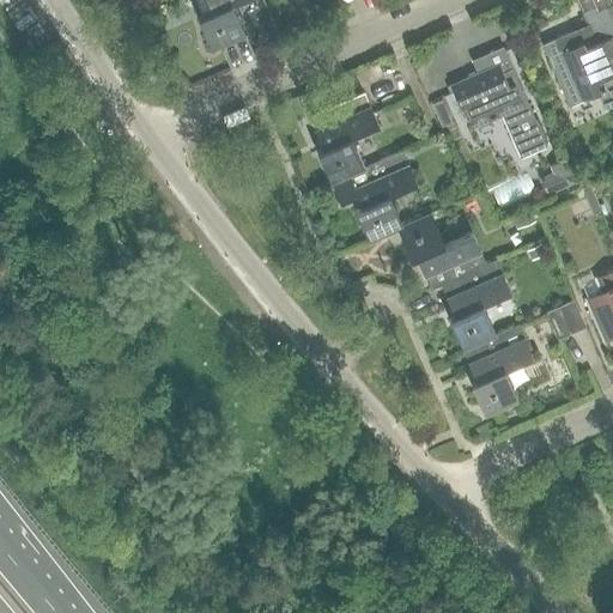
[(195,0),(204,17),(198,19),(212,50),(246,36),(231,6),(243,0),(195,0)]
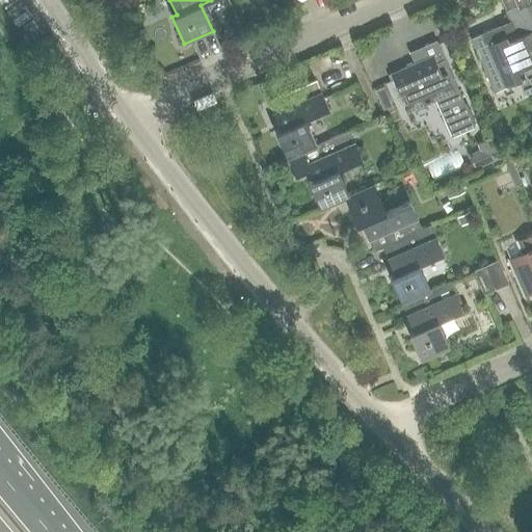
[(494,92),(505,87),(523,79),(529,92),(531,91),(531,9),(530,5),(517,10),(515,6),(504,10),(509,22),(497,27),(470,38),(494,92)]
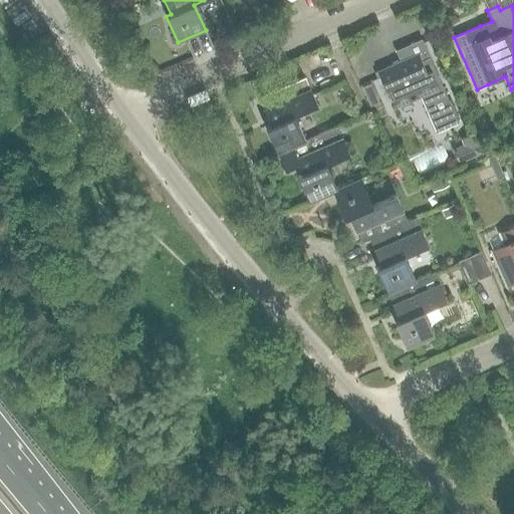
[(398,106),(421,96),(436,133),(458,122),(422,39),(395,51),(400,62),(377,72),(386,91),(390,89),(398,106)]
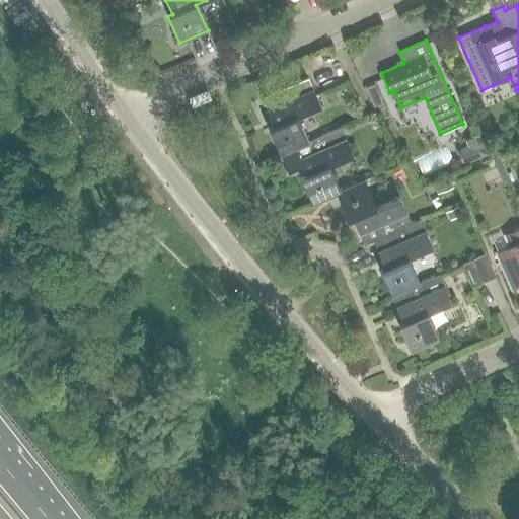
[(322,53),(308,60),(313,71),(327,65),(322,53)]
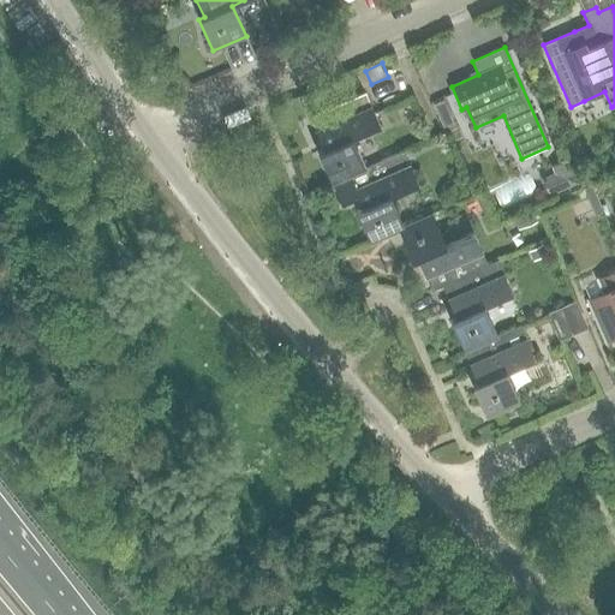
[(347,177),(364,169),(351,138),(380,126),(365,93),(309,118),(323,150),(317,153),(332,184),(347,177)]
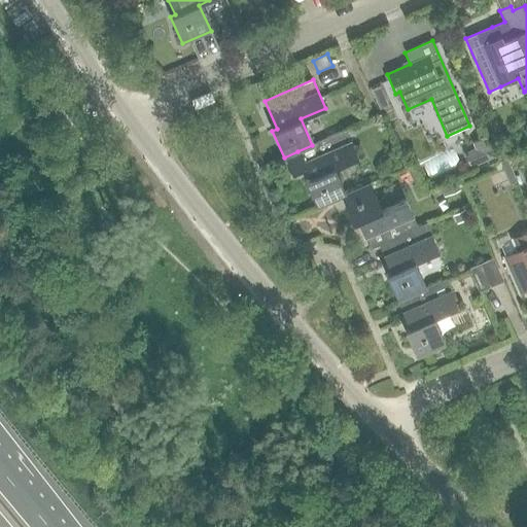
[(317,208),(342,197),(345,196),(345,195),(334,169),(358,159),(346,130),(312,145),(297,151),(284,157),(292,177),(306,171),(309,178),(305,180),(317,208)]
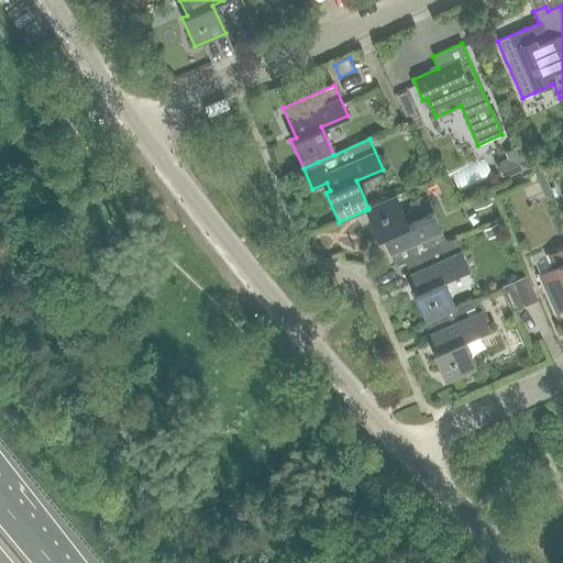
[(520,145),(505,153),(515,175),(530,167),(520,145)]
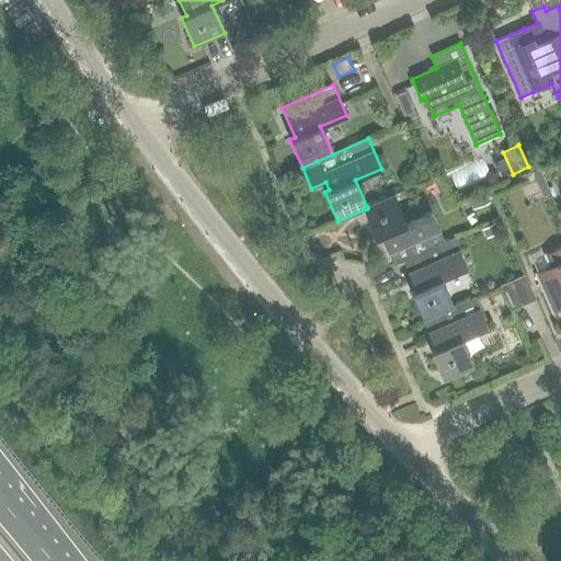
[(539,169),(533,172),(538,184),(545,182),(539,169)]
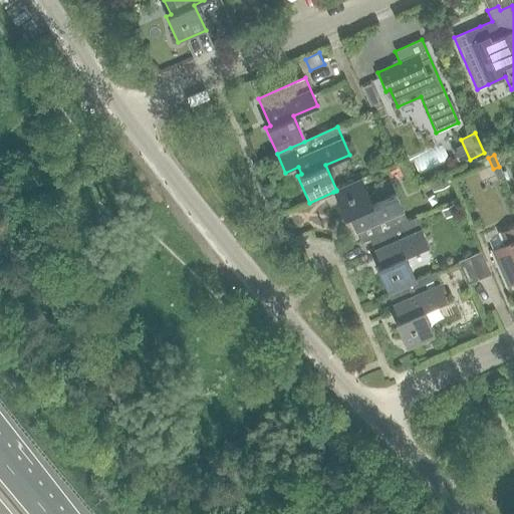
[(445,178),(436,182),(439,190),(449,186),(445,178)]
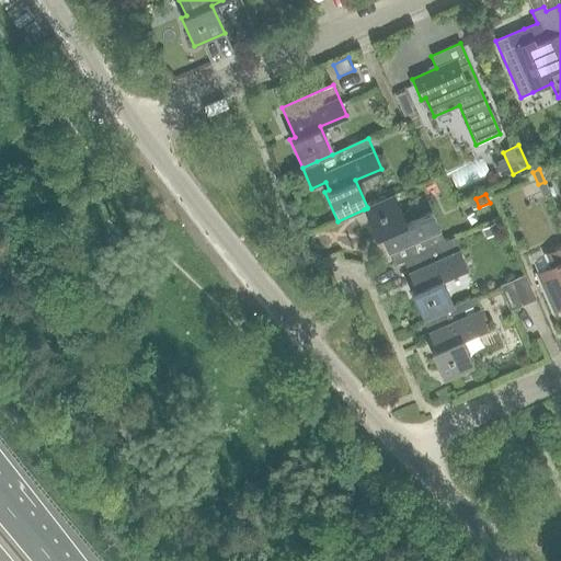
[(367,208),(364,209),(376,238),(380,236),(392,265),(402,261),(444,242),(432,213),(405,224),(393,195),(367,207),(367,208)]
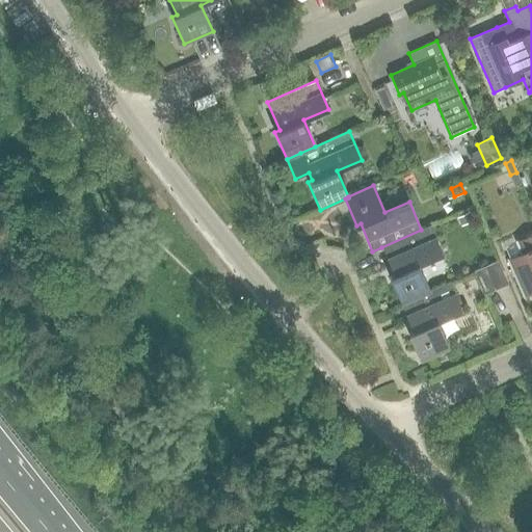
[(470,212),(457,218),(461,225),(474,219),(470,212)]
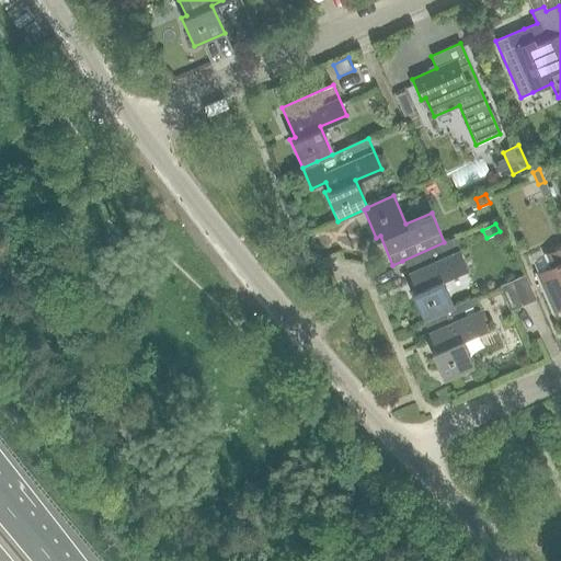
[(411,292),(423,321),(453,307),(442,279),(467,268),(454,238),(444,242),(402,261),(415,289),(411,292)]
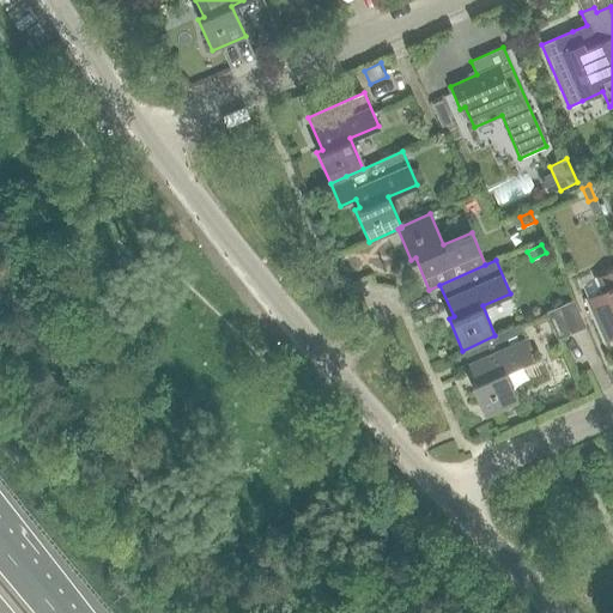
[(612,269),(594,279),(600,292),(583,299),(602,344),(612,339),(612,269)]
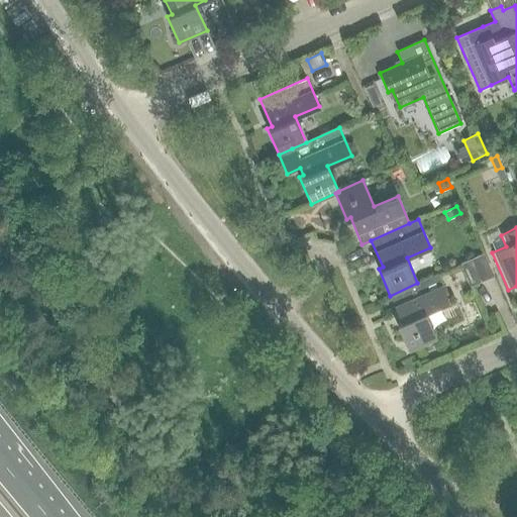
[(484,253),(460,264),(466,275),(477,270),(482,282),(494,277),(484,253)]
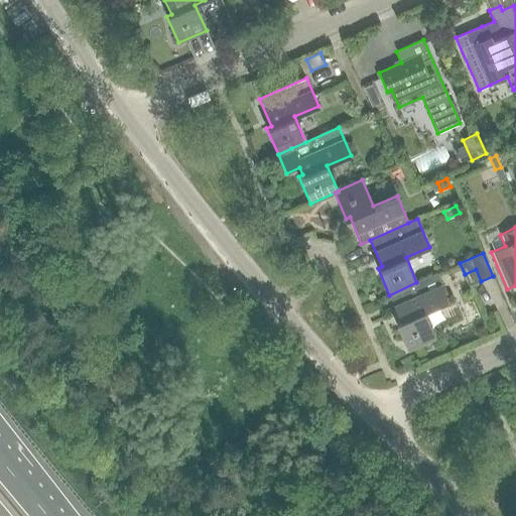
[(435,273),(416,282),(389,295),(400,321),(396,324),(407,350),(435,338),(424,312),(448,301),(435,273)]
